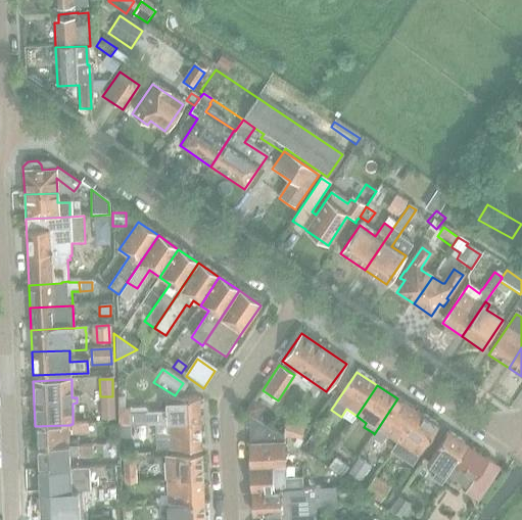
[(112,396),(100,396),(101,423),(113,422),(112,396)]
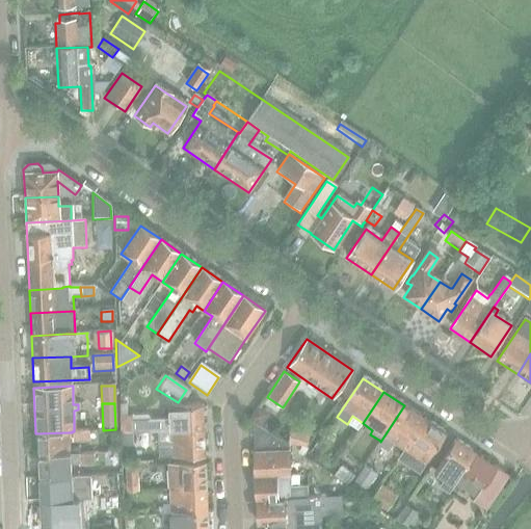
[(132,416),(126,417),(126,403),(121,403),(121,433),(132,433),(132,422),(132,416)]
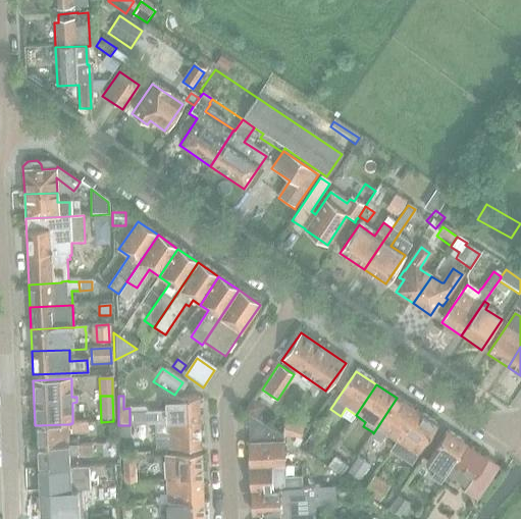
[(397,443),(417,412),(397,398),(373,433),(373,432),(370,437),(379,444),(385,435),(397,443)]
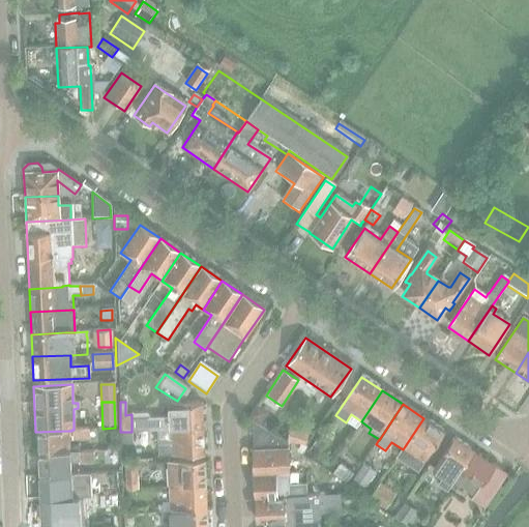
[(131,432),(157,431),(202,430),(201,405),(163,406),(164,418),(131,420),(131,432)]
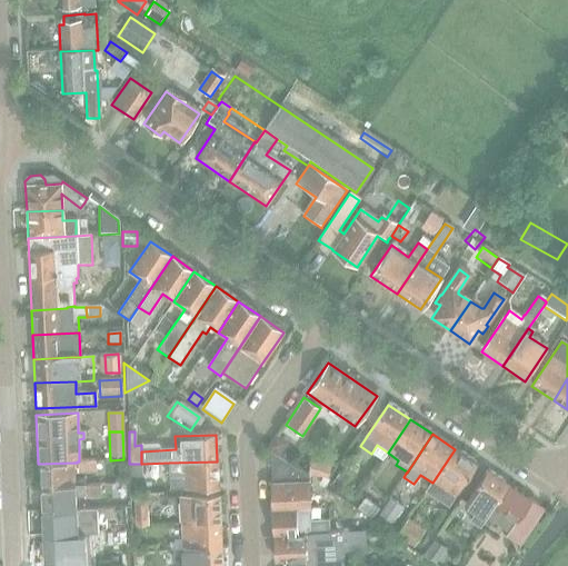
[(275,437),(266,449),(278,458),(287,446),(275,437)]
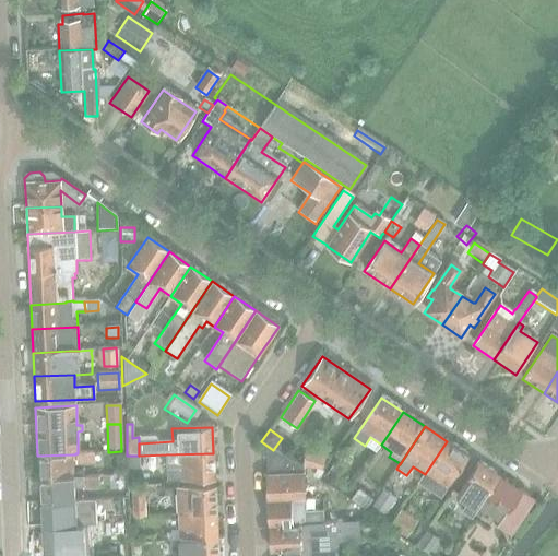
[(439,499),(447,489),(469,457),(447,441),(425,474),(417,484),(439,499)]
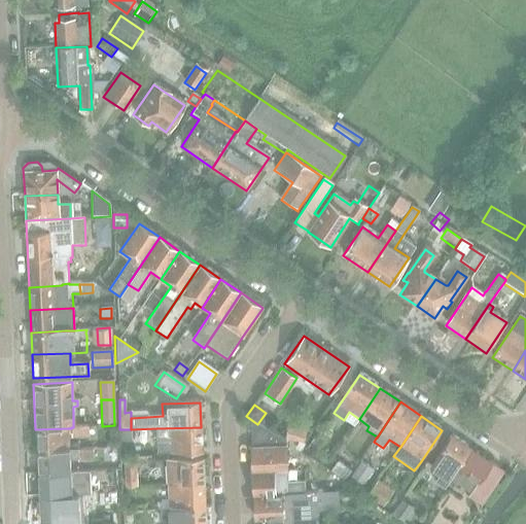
[(287,470),(285,441),(285,440),(278,439),(249,419),(252,473),(287,470)]
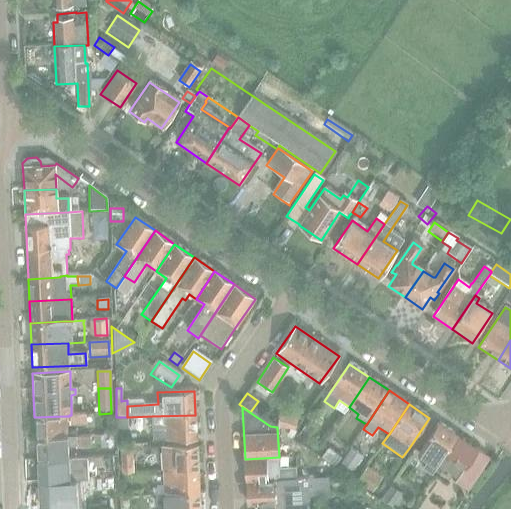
[(69,415),(69,416),(70,426),(85,425),(85,415),(71,416),(71,415),(69,415)]
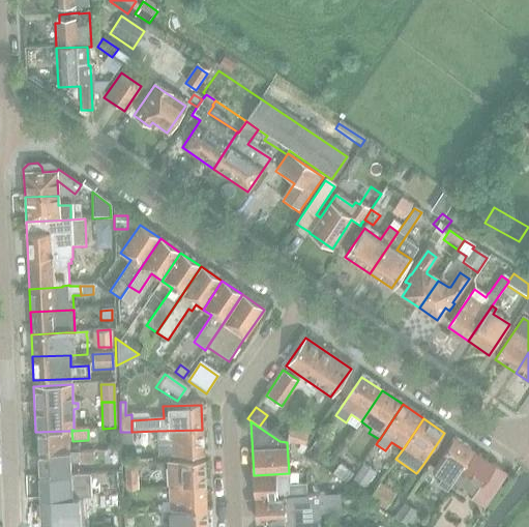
[(157,431),(157,442),(158,457),(204,455),(202,430),(157,431)]
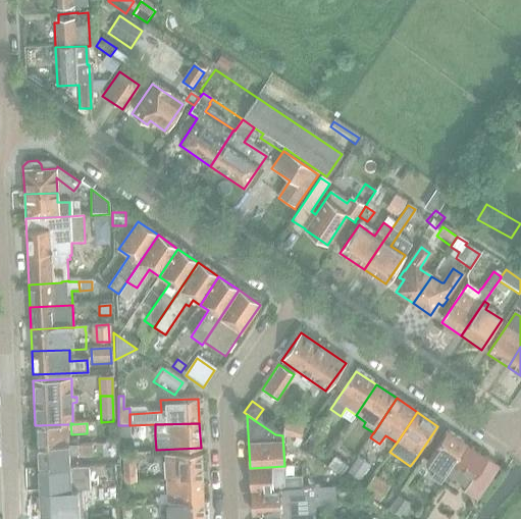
[(68,442),(67,424),(35,425),(36,448),(76,446),(76,442),(68,442)]
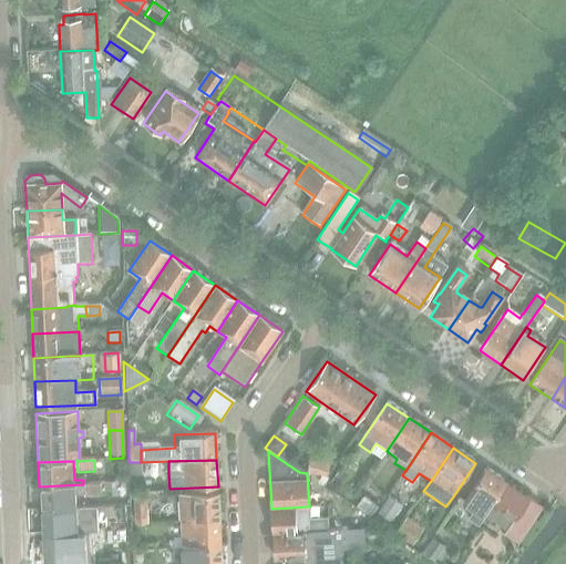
[(129,462),(130,477),(141,475),(141,462),(129,462)]
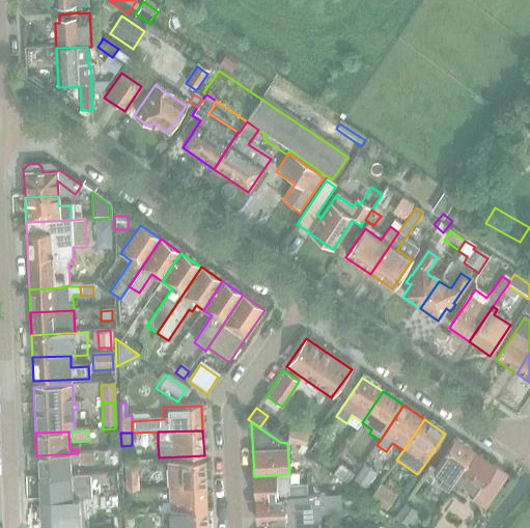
[(289,433),(287,443),(287,444),(306,449),(309,439),(289,433)]
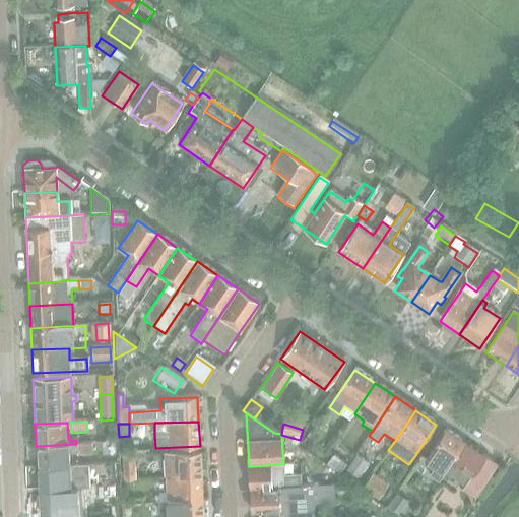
[(448,476),(468,447),(446,431),(426,460),(438,468),(431,477),(439,482),(445,474),(448,476)]
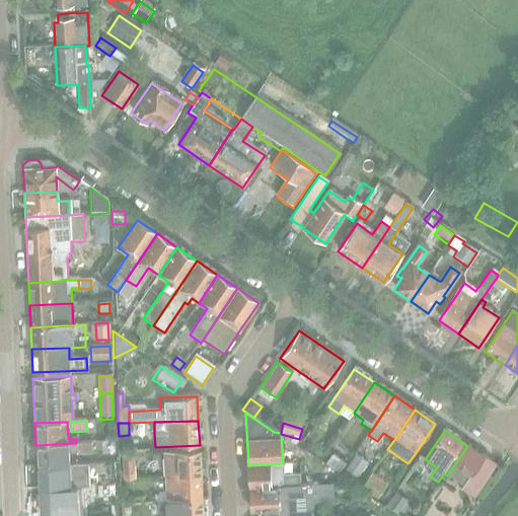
[(307,434),(301,442),(309,448),(315,439),(307,434)]
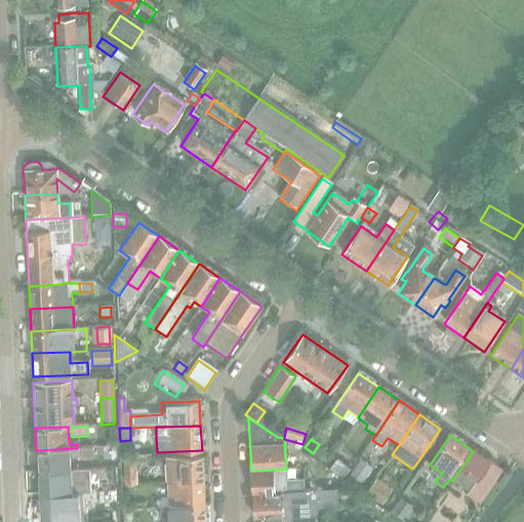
[(91,449),(77,450),(77,448),(36,450),(37,473),(78,471),(77,462),(92,460),(91,449)]
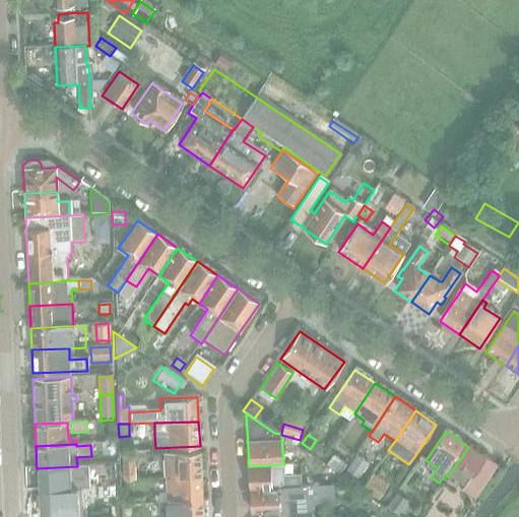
[(468,447),(448,476),(463,487),(471,492),(491,463),(482,457),(483,457),(468,447)]
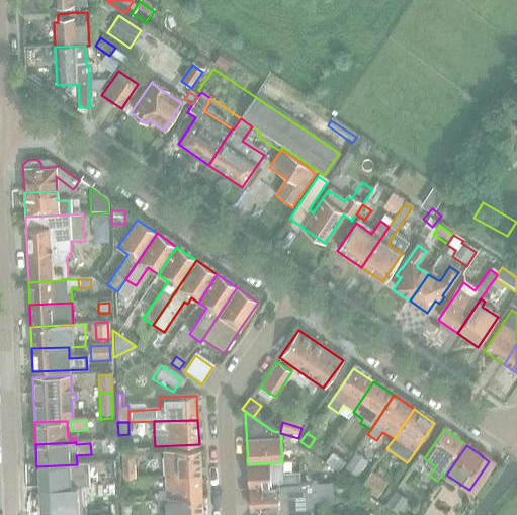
[(165,479),(200,477),(199,452),(164,454),(165,479)]
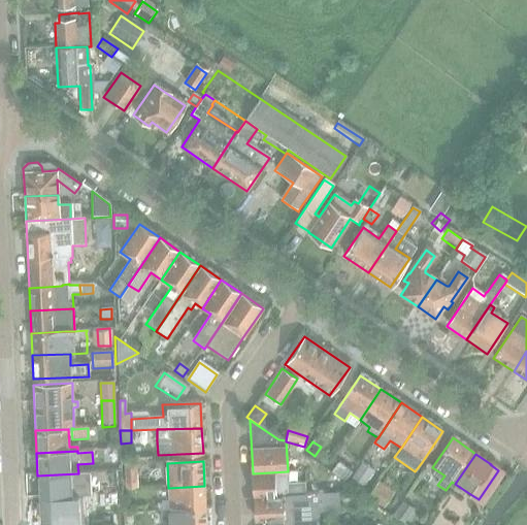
[(343,484),(351,472),(338,463),(330,474),(343,484)]
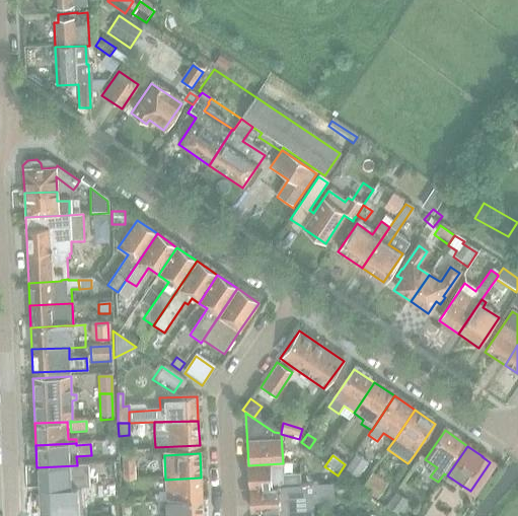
[(121,457),(122,480),(135,480),(134,463),(137,463),(137,458),(134,458),(134,456),(121,457)]
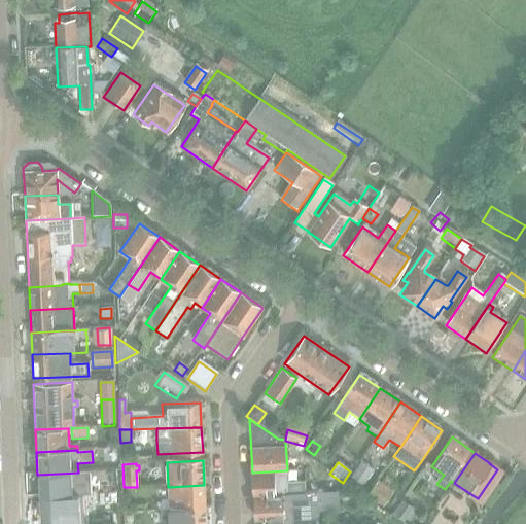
[(358,491),(373,470),(362,463),(348,484),(358,491)]
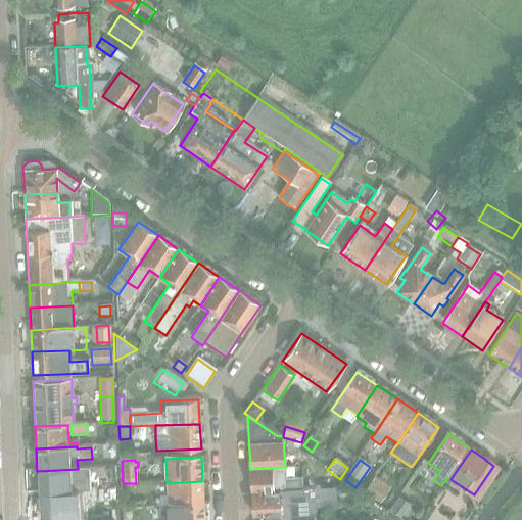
[(251,491),(286,490),(285,467),(250,469),(251,491)]
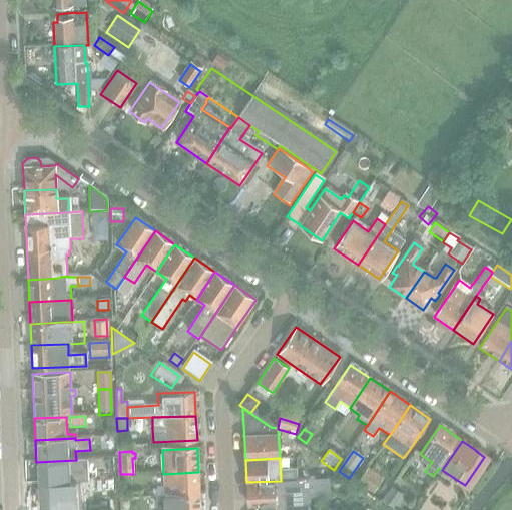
[(37,484),(87,482),(86,459),(76,460),(36,462),(37,484)]
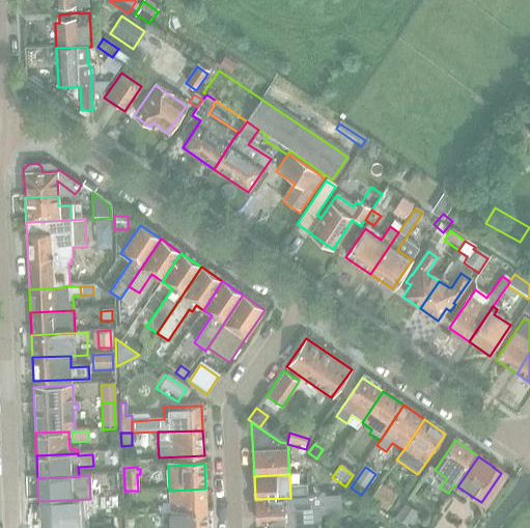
[(115,487),(101,487),(101,498),(115,498),(115,487)]
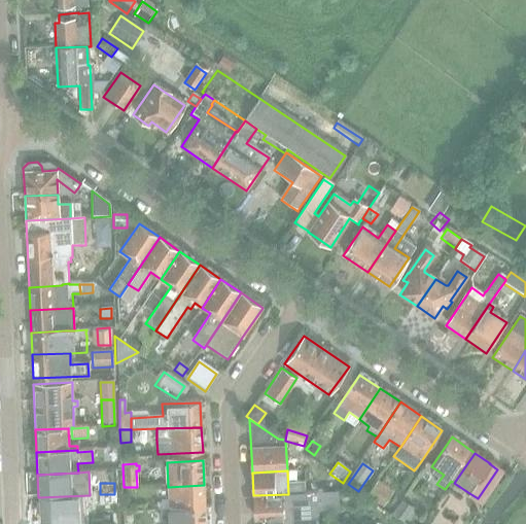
[(366,496),(387,510),(392,500),(384,495),(387,492),(375,484),(366,496)]
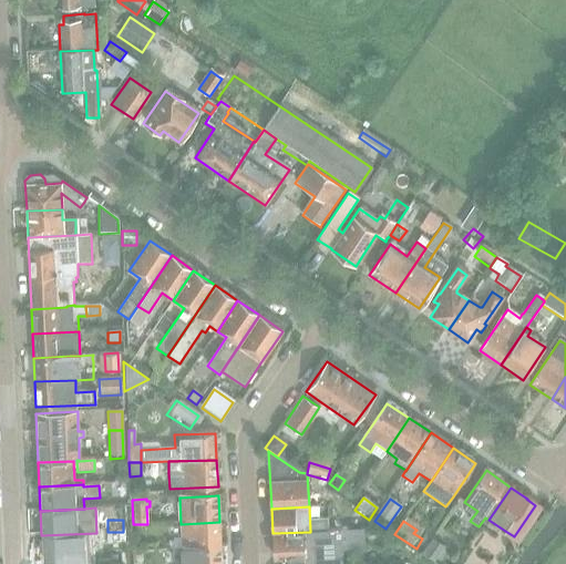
[(174,551),(220,549),(219,522),(181,524),(182,539),(173,539),(174,551)]
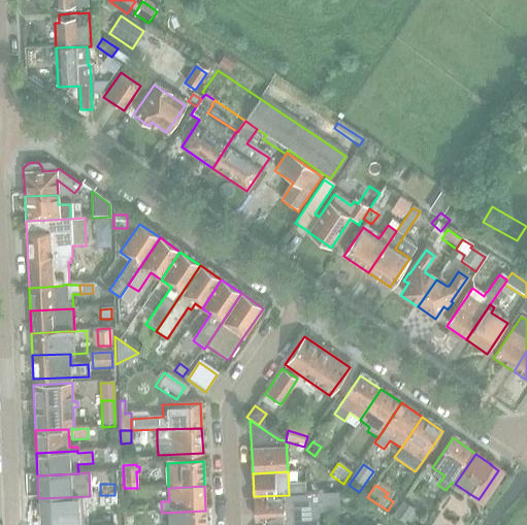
[(289,495),(254,496),(255,521),(281,520),(281,524),(309,524),(310,518),(310,516),(309,512),(309,505),(322,504),(322,502),(342,501),(342,495),(322,494),(322,493),(303,494),(289,495)]
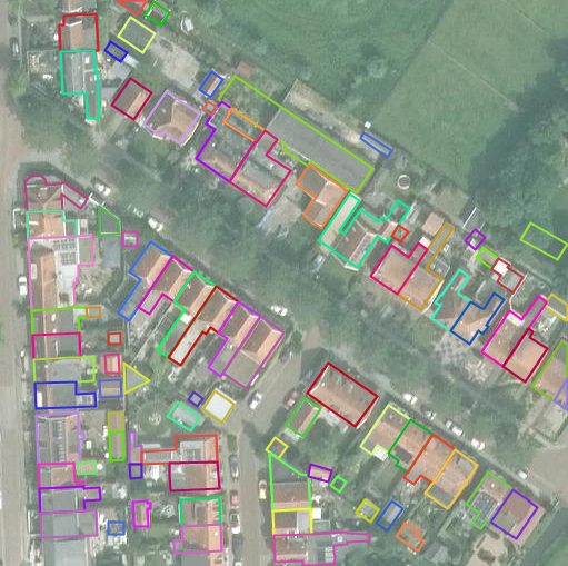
[(97,535),(41,537),(42,565),(72,565),(72,564),(78,564),(77,544),(81,543),(81,545),(87,545),(87,553),(103,553),(102,535),(97,535)]
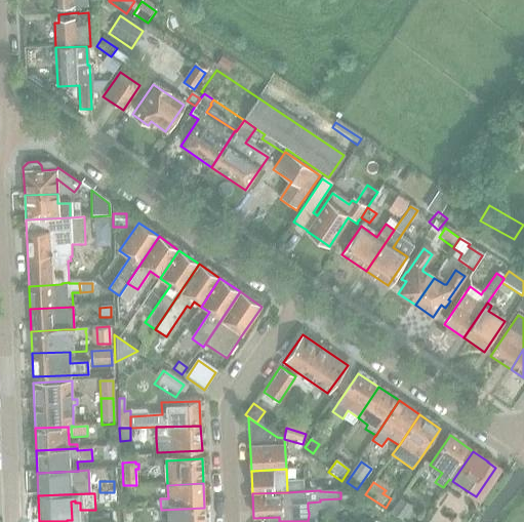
[(399,499),(390,513),(401,520),(410,507),(399,499)]
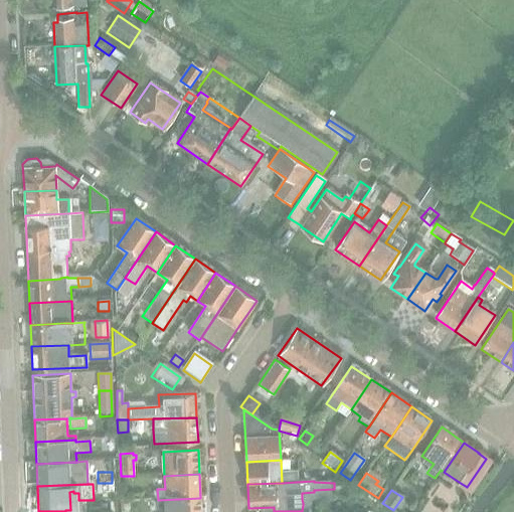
[(158,506),(166,505),(166,511),(201,511),(200,498),(158,500),(158,506)]
